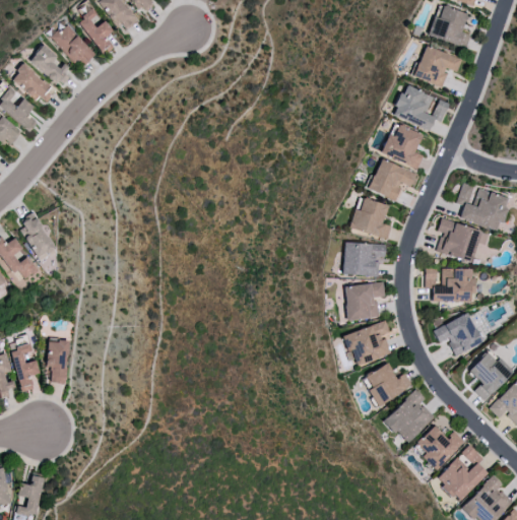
[(100,0),(122,34),(138,22),(123,0),(100,0)]
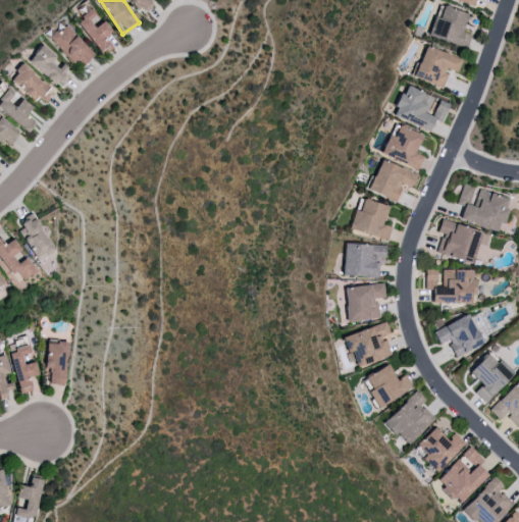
[(133,0),(143,15),(155,6),(151,0),(133,0)]
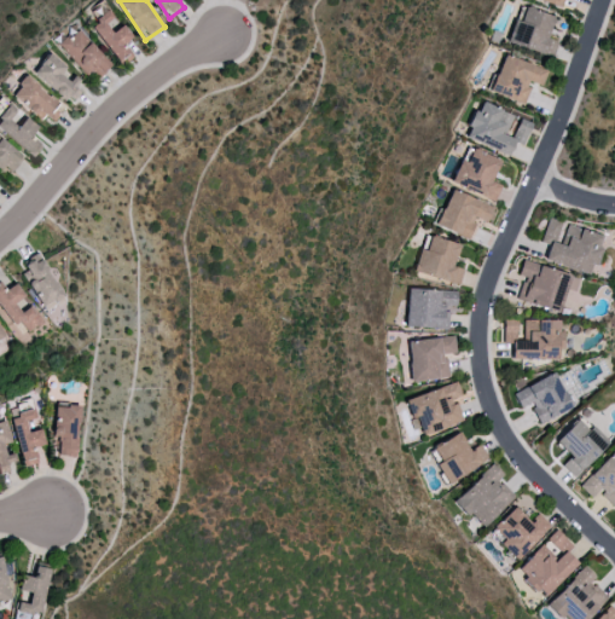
[(509,42),(555,58),(561,42),(550,38),(557,18),(522,6),(509,42)]
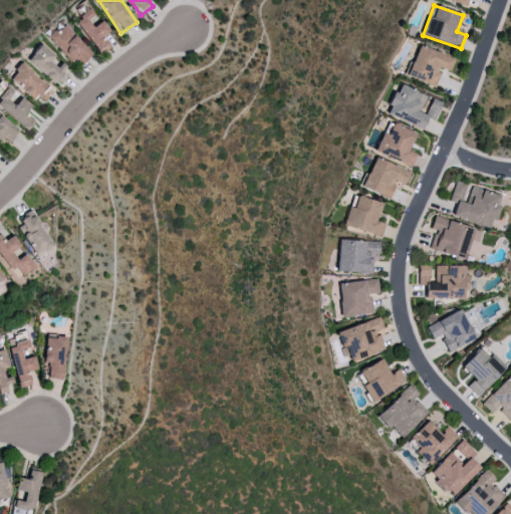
[(98,16),(93,9),(77,21),(102,55),(113,48),(105,38),(111,33),(98,16)]
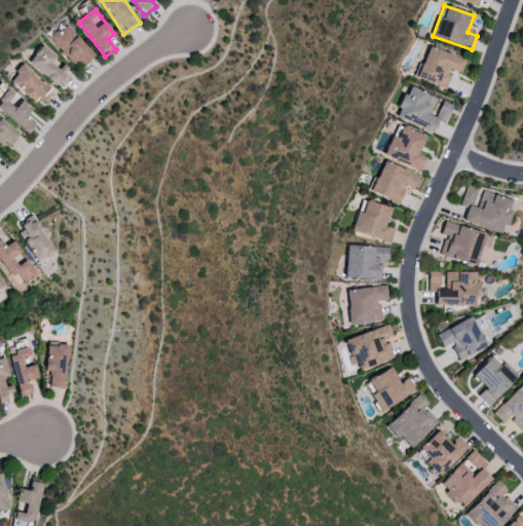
[(53,39),(82,70),(98,55),(68,25),(53,39)]
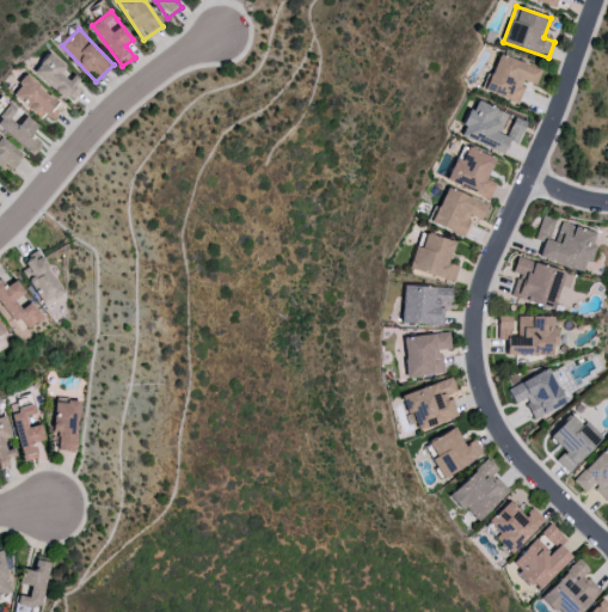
[(85,83),(51,53),(35,71),(68,102),(85,83)]
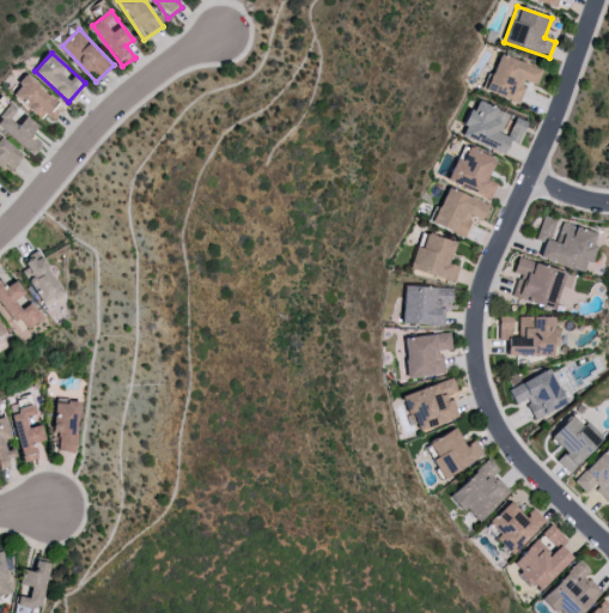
[(522,103),(528,82),(540,85),(544,70),(499,55),(488,92),(522,103)]
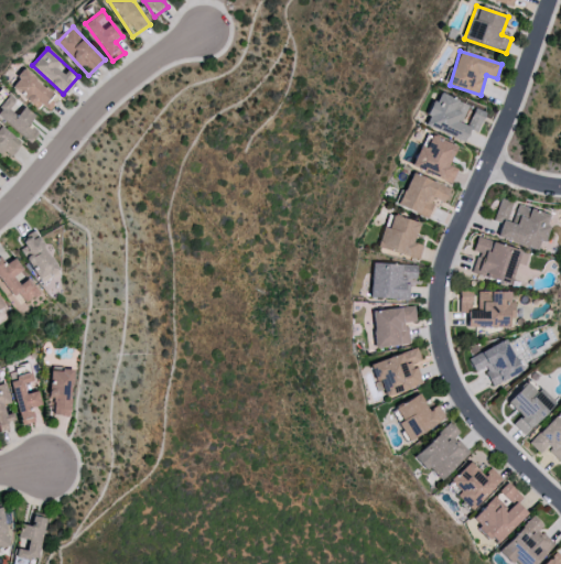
[(12,84),(36,109),(42,104),(51,111),(61,101),(29,68),(12,84)]
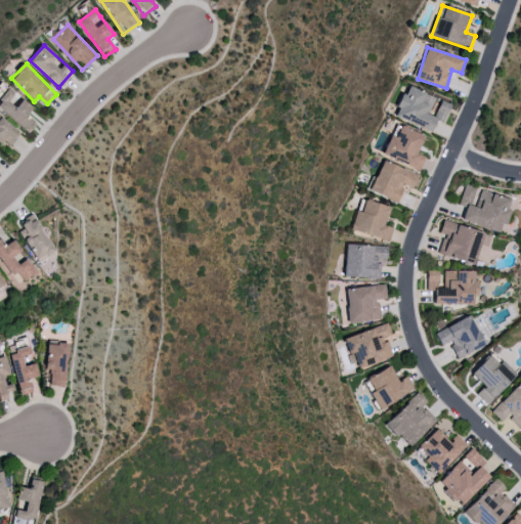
[(395,118),(433,131),(437,120),(445,123),(452,104),(441,100),(436,117),(431,115),(437,97),(406,86),(395,118)]
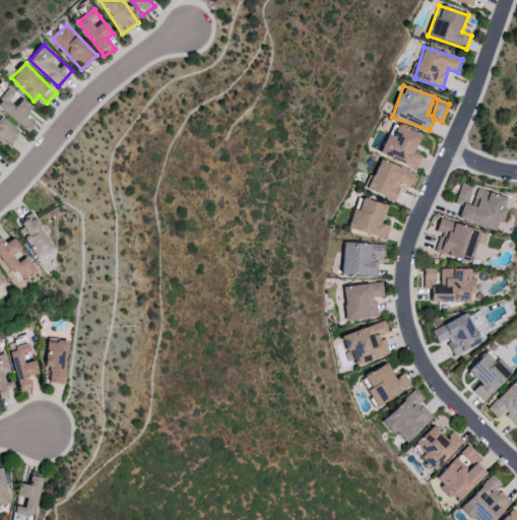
[(0,101),(0,106),(29,133),(38,123),(28,114),(34,107),(12,87),(0,101)]
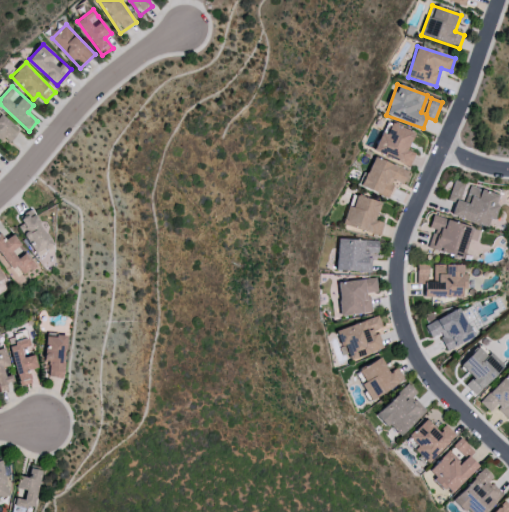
[(0,137),(9,146),(22,131),(0,111),(0,137)]
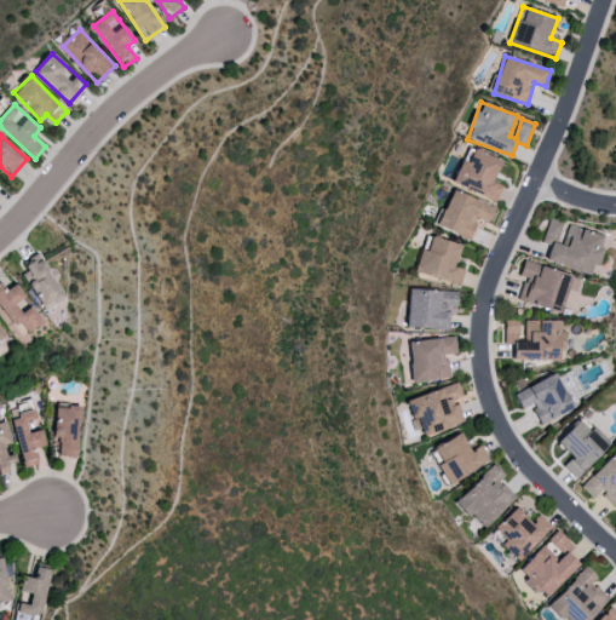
[(505,187),(494,182),(502,161),(476,149),(470,162),(464,160),(454,183),(498,202),(505,187)]
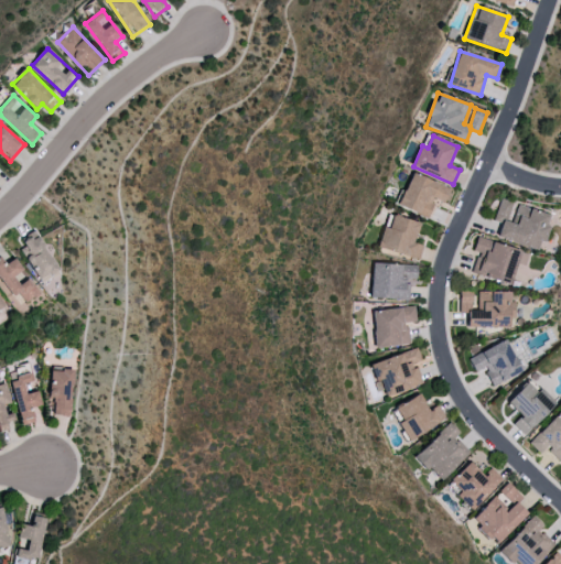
[(453,187),(411,173),(400,207),(430,217),(437,199),(448,203),(453,187)]
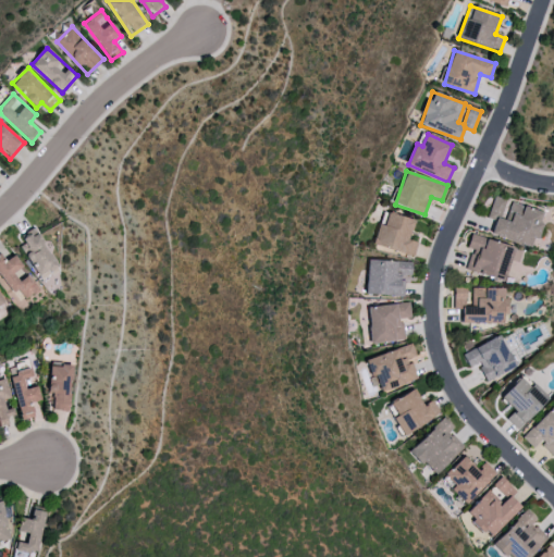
[(544,212),(511,201),(512,201),(495,196),(489,218),(497,220),(493,234),(536,247),(542,224),(541,224),(544,212)]
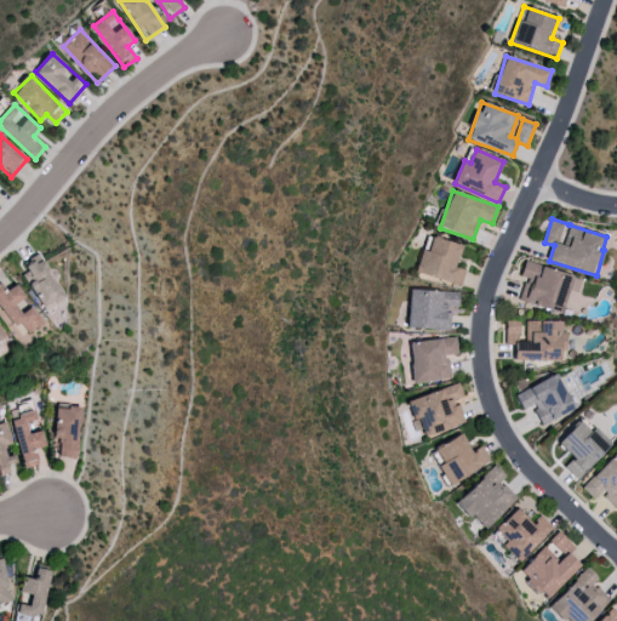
[(463,244),(427,237),(420,275),(464,284),(468,269),(458,268),(463,244)]
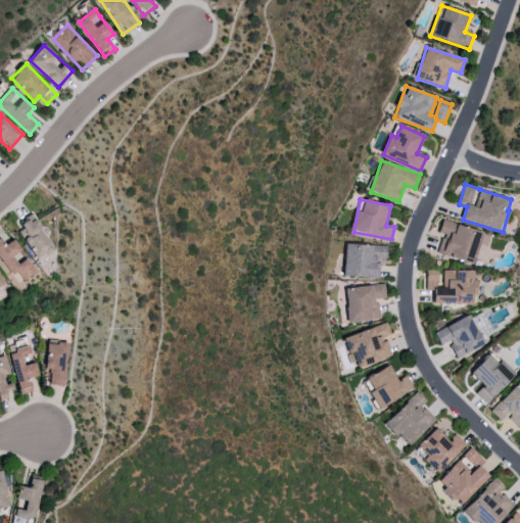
[(57,255),(36,214),(22,221),(26,228),(21,230),(40,265),(57,255)]
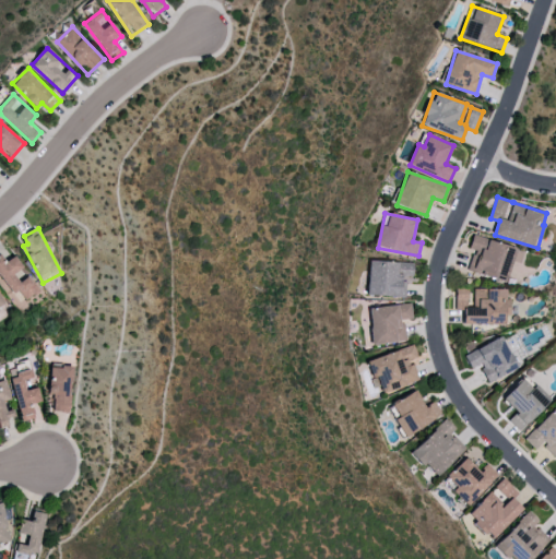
[(510,281),(517,246),(474,237),(471,250),(474,251),(470,273),(510,281)]
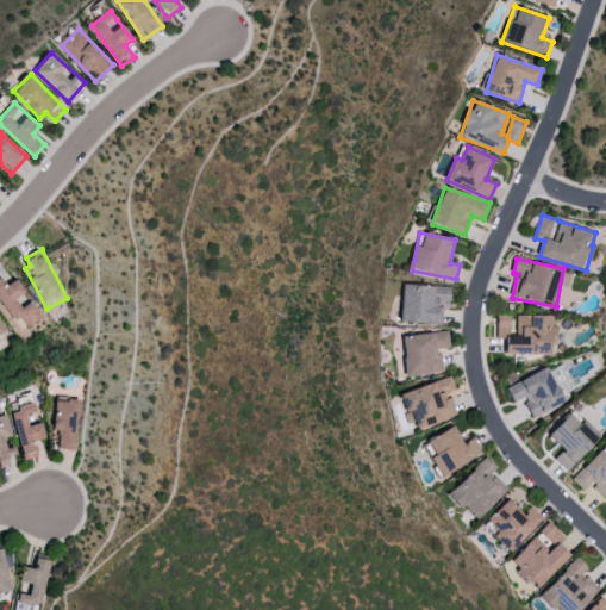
[(0,304),(12,324),(24,317),(30,327),(45,317),(35,300),(24,307),(18,298),(26,292),(19,279),(8,286),(1,275),(0,277),(0,304)]
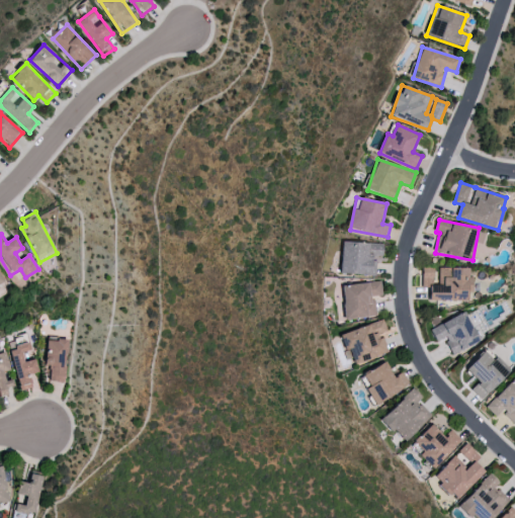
[(384,258),(384,244),(343,242),(342,274),(377,275),(378,258),(384,258)]
